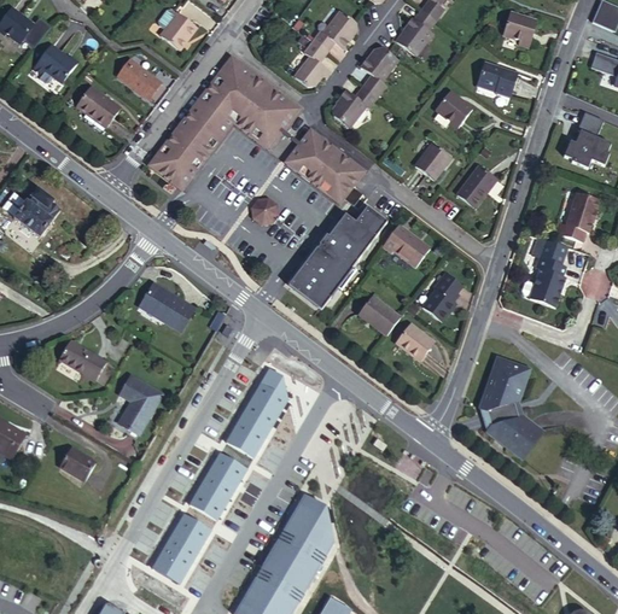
[(203,30),(214,17),(194,0),(186,0),(179,9),(203,30)]
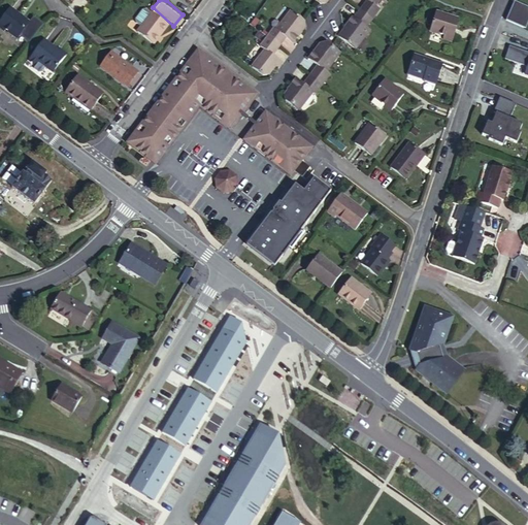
[(366,0),(361,7),(373,15),(380,8),(374,4),(377,0),(366,0)]
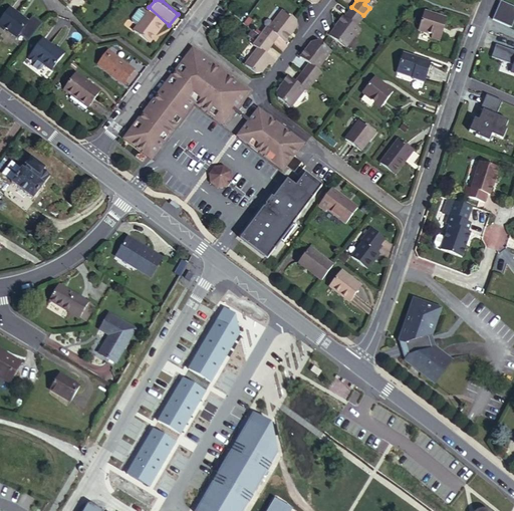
[(513,5),(502,0),(500,0),(492,17),(508,25),(513,12),(513,5)]
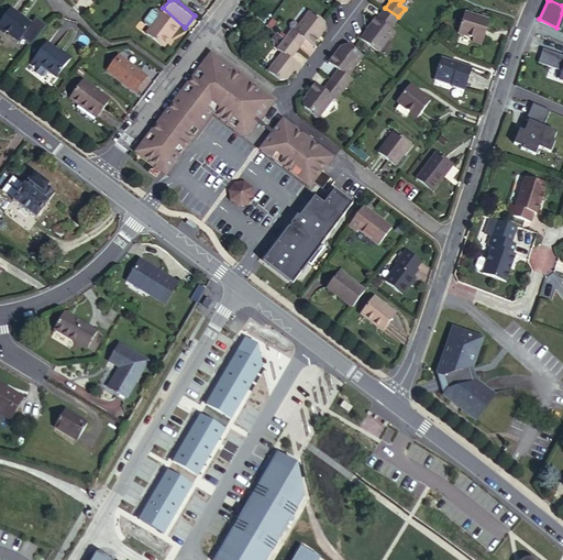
[(9,6),(0,17),(0,24),(6,29),(18,39),(30,21),(9,6)]
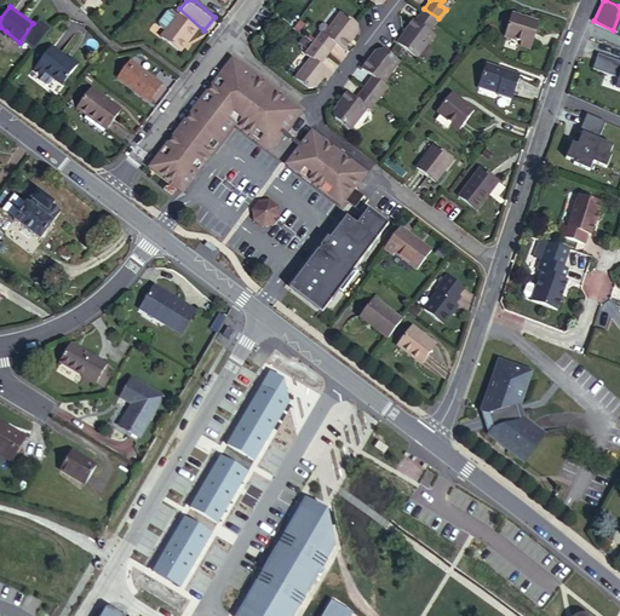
[(159,23),(165,28),(177,12),(170,7),(166,7),(158,19),(159,23)]
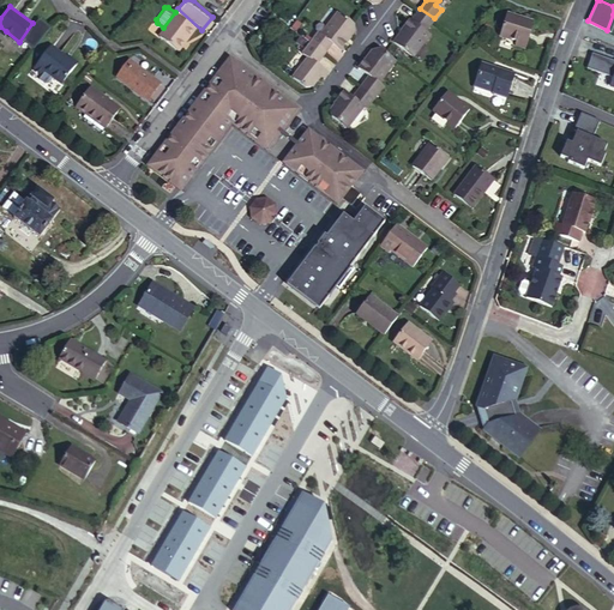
[(345,37),(354,26),(353,19),(338,8),(321,31),(319,29),(311,41),(325,52),(332,41),(341,47),(347,38),(345,37)]
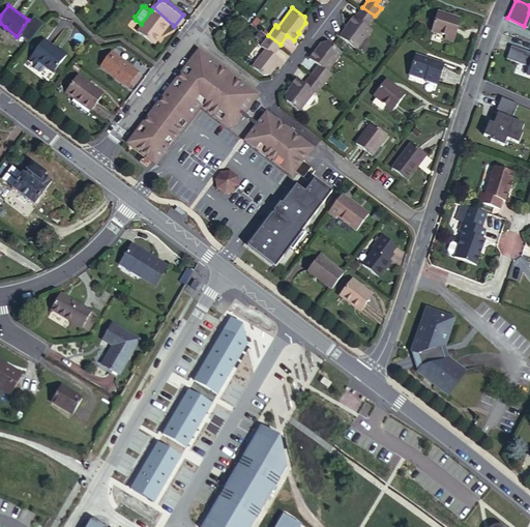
[(375,16),(362,7),(356,16),(353,15),(347,23),(349,23),(340,35),(356,48),(371,28),(367,26),(375,16)]
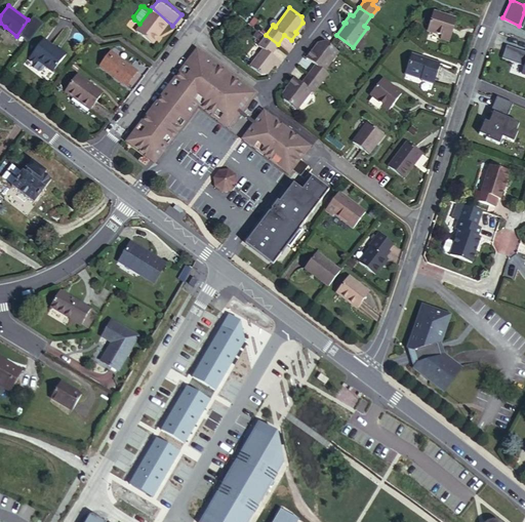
[(139,24),(135,29),(152,40),(166,21),(150,9),(150,10),(139,24)]
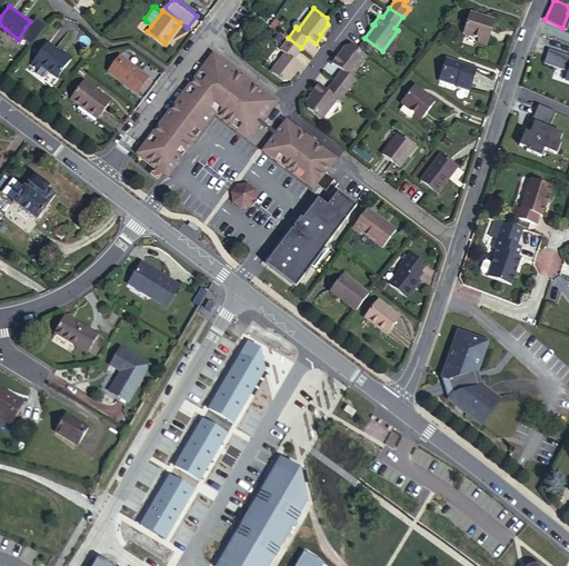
[(463,30),(479,35),(489,38),(495,18),(470,10),(463,30)]
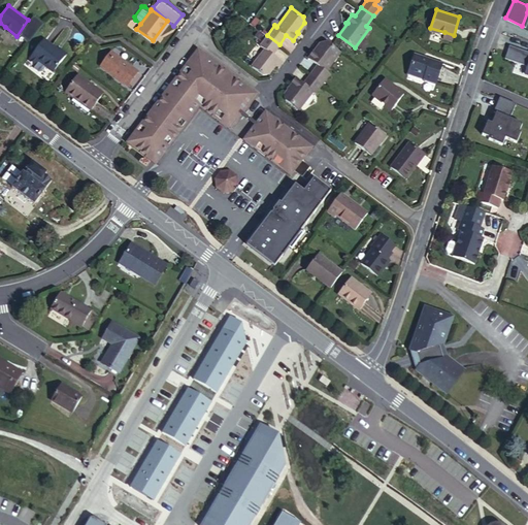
[(273,53),(279,44),(267,35),(260,43),(265,47),(252,65),(263,73),(269,72),(275,64),(277,65),(282,59),(273,53)]
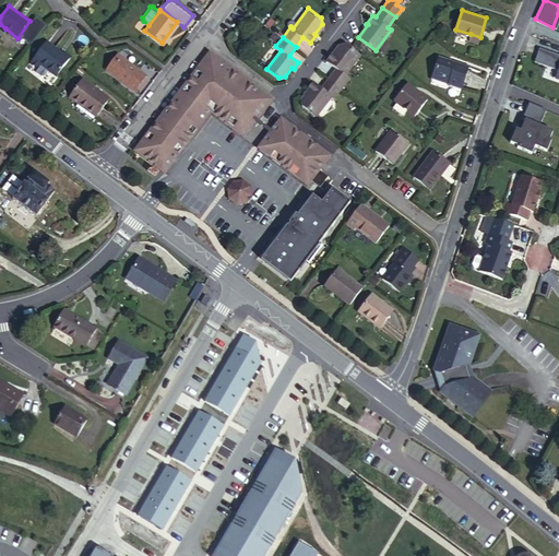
[(69,56),(61,50),(60,51),(52,46),(54,45),(46,39),(31,60),(38,67),(36,69),(40,73),(44,73),(48,67),(56,73),(69,56)]
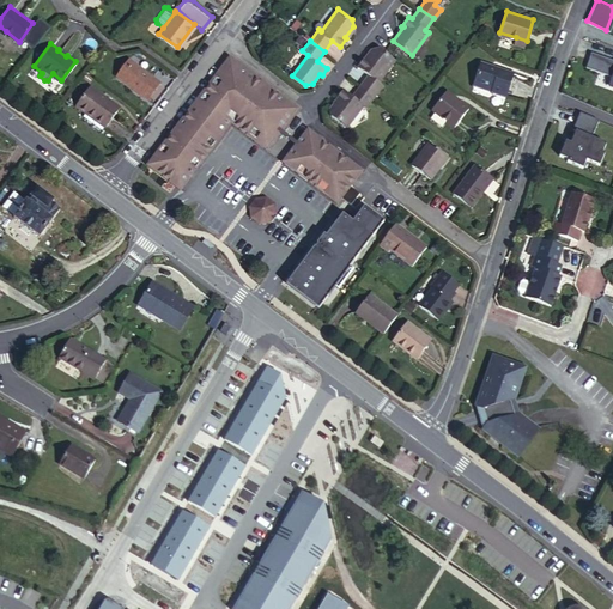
[(359,84),(374,95),(383,84),(378,79),(394,58),(380,46),(370,48),(357,65),(368,72),(359,84)]
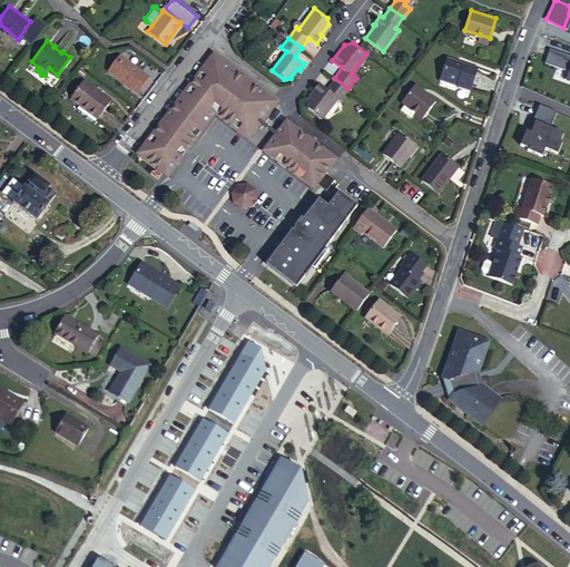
[(569,52),(550,45),(544,59),(568,69),(566,77),(569,78),(569,52)]
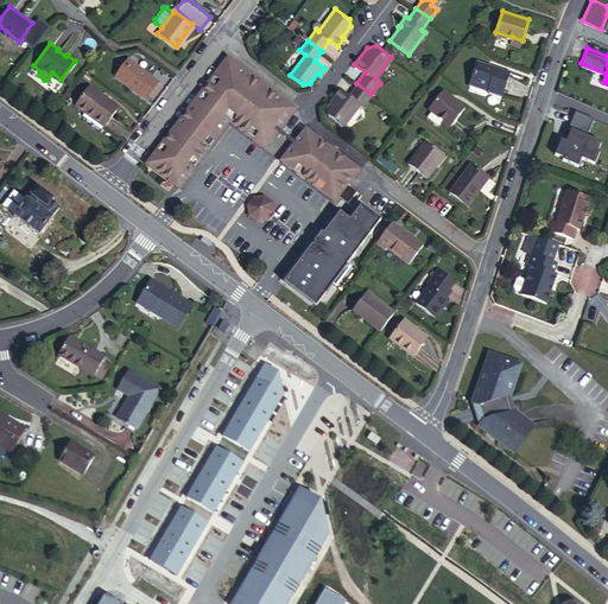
[(227,53),(146,161),(172,182),(228,108),(270,139),(289,113),(295,105),(227,53)]
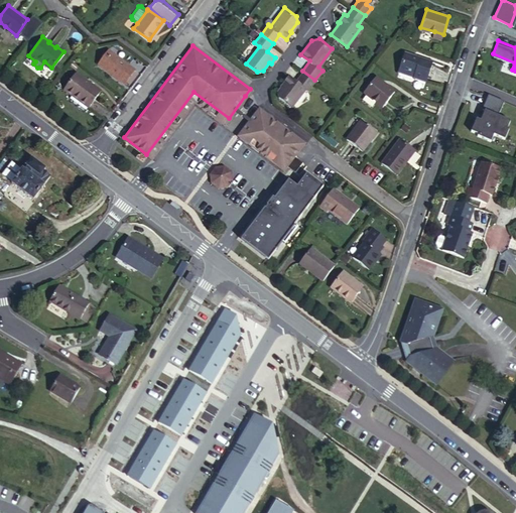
[(98,62),(102,65),(112,50),(109,47),(98,62)]
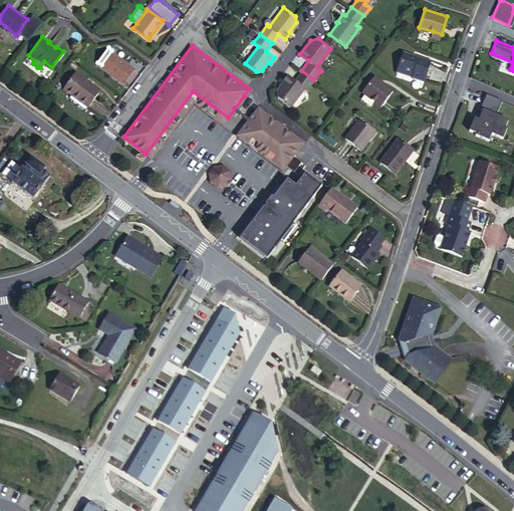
[(111,50),(101,64),(124,82),(125,79),(134,70),(135,67),(111,50)]
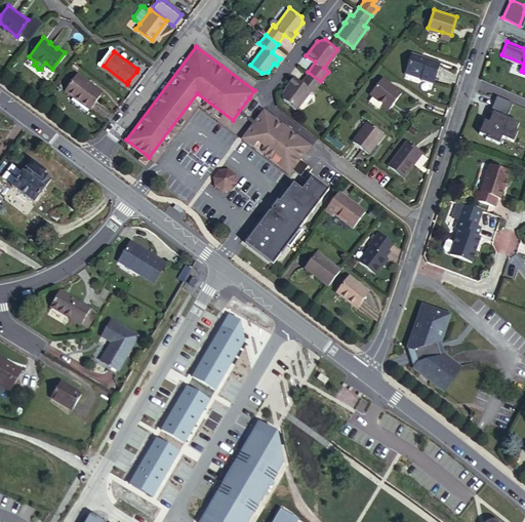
[(413,53),(405,74),(433,84),(440,63),(413,53)]
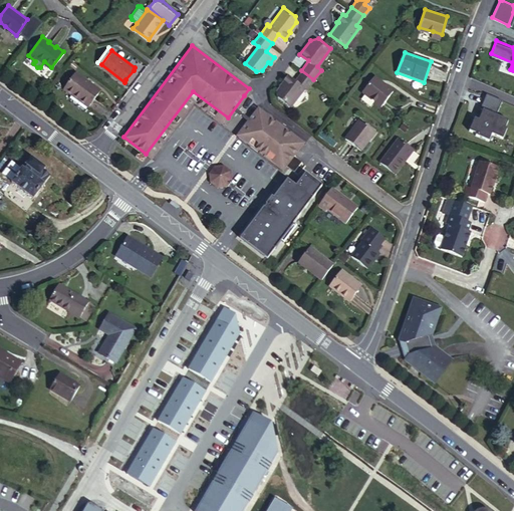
[(134,70),(125,79),(129,82),(137,72),(134,70)]
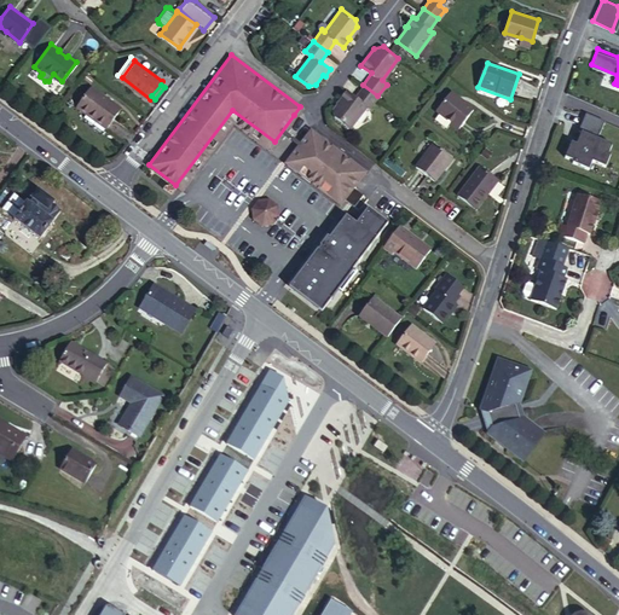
[(369,106),(377,96),(363,85),(356,94),(346,87),(339,96),(340,98),(333,108),(334,115),(350,127),(366,104),(369,106)]
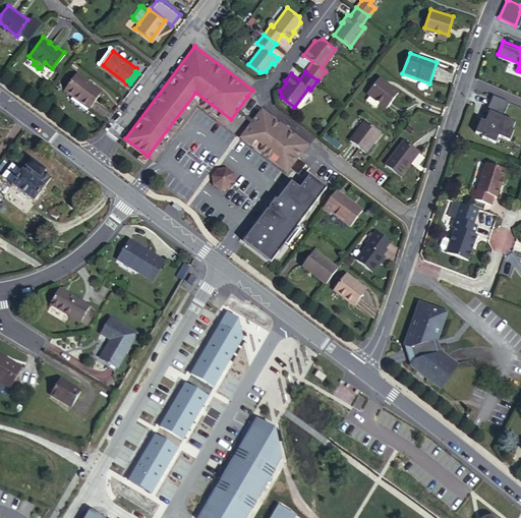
[(77,72),(65,89),(90,106),(102,90),(77,72)]
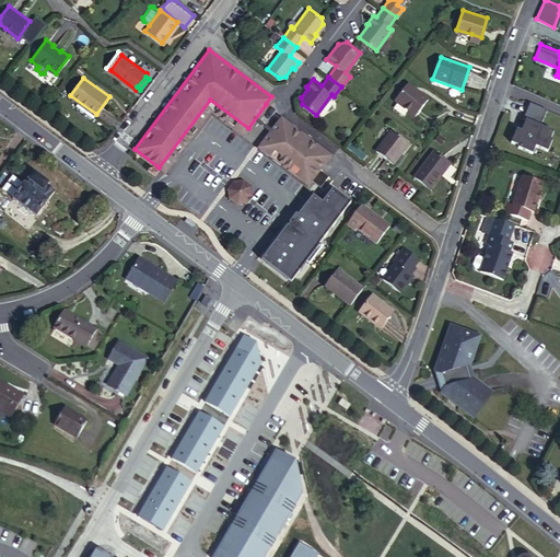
[(395,101),(409,112),(416,117),(429,99),(408,83),(395,101)]
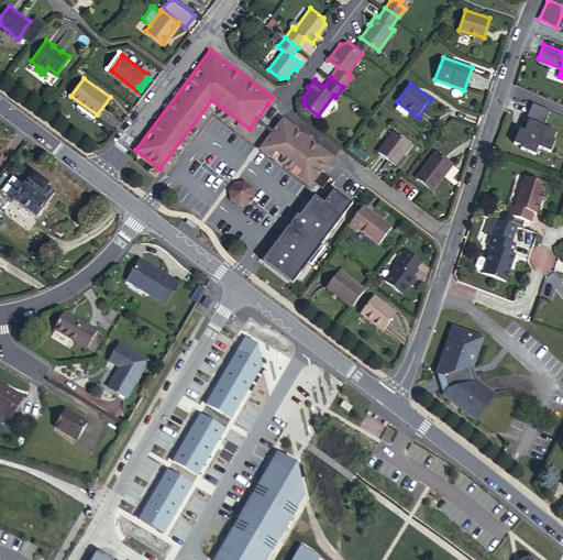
[(211,100),(159,168),(165,172),(211,111),(244,135),(250,129),(211,100)]
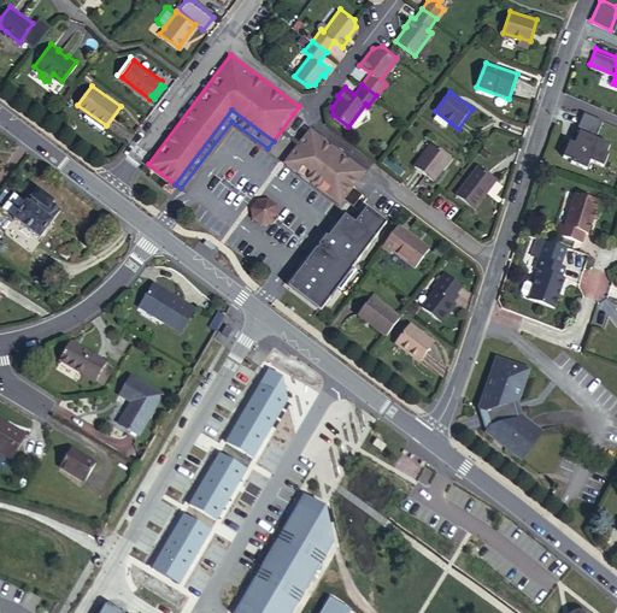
[(603,118),(583,111),(576,128),(579,129),(575,140),(569,139),(563,153),(565,154),(564,157),(601,170),(607,152),(606,151),(610,142),(595,136),(603,118)]
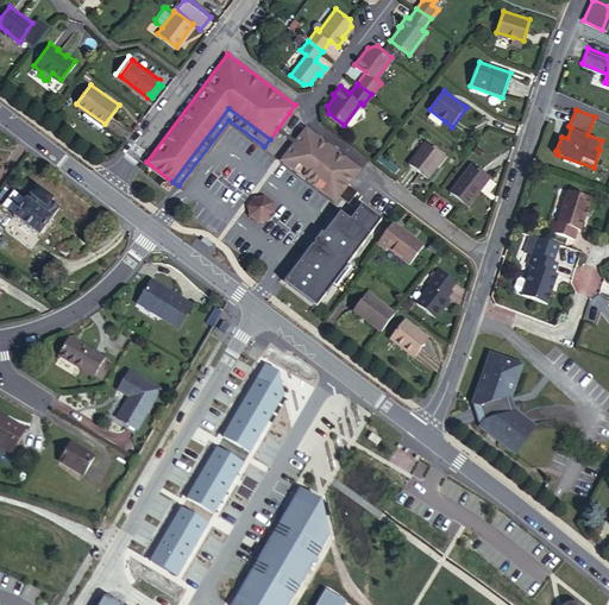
[(347,183),(359,168),(306,126),(286,153),(339,195),(347,183)]
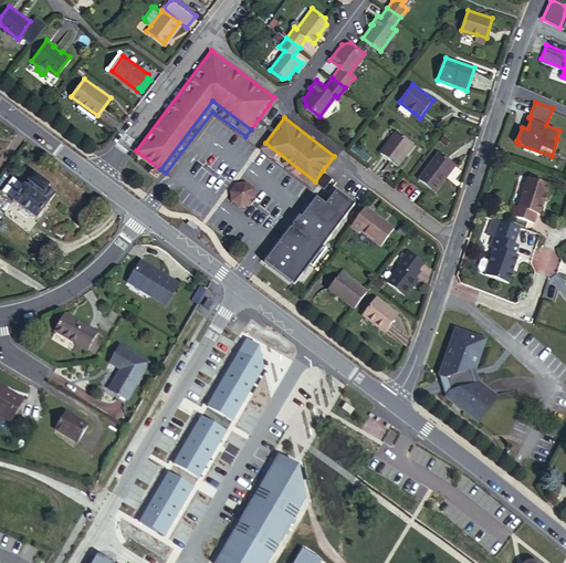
[(396,129),(380,150),(397,164),(412,143),(396,129)]
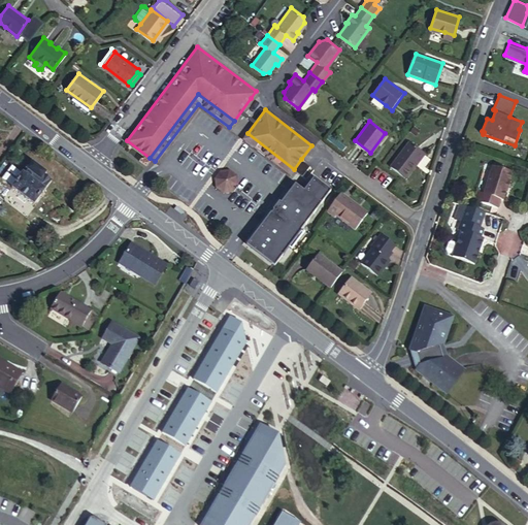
[(294,169),(248,133),(243,138),(290,174),(294,169)]
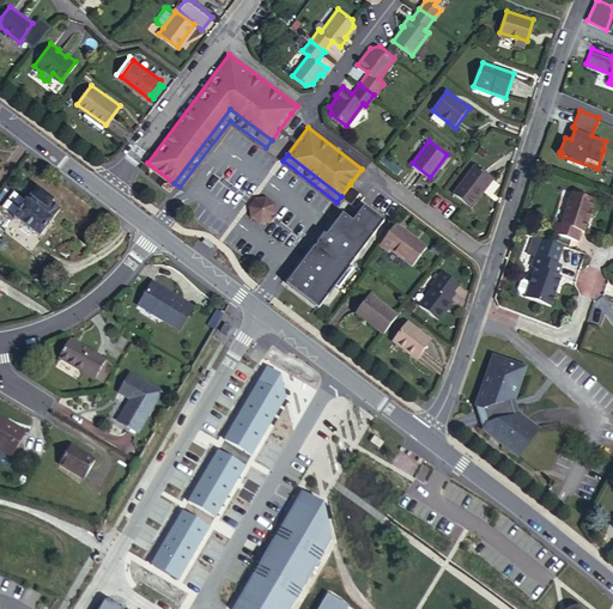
[(481,188),(491,175),(475,163),(454,192),(473,206),(485,190),(481,188)]
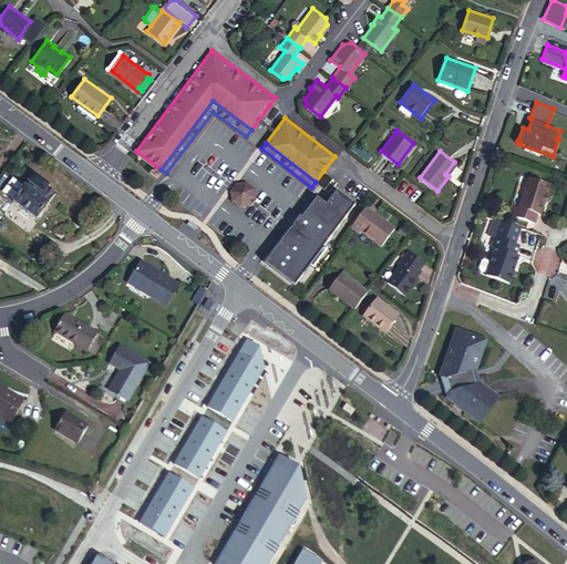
[(457,164),(454,162),(445,174),(449,176),(457,164)]
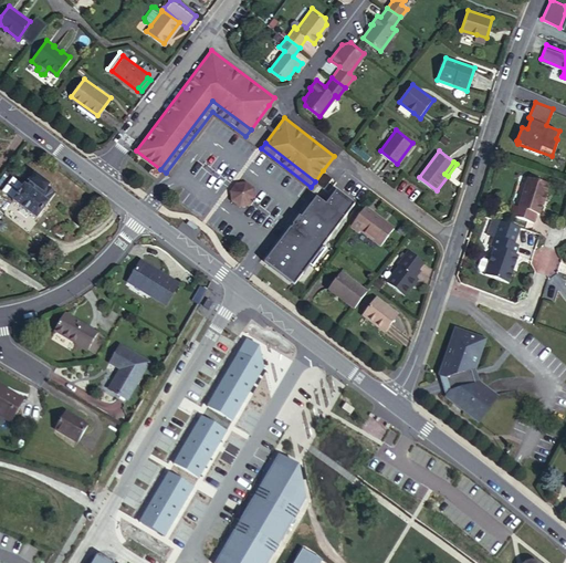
[(333,177),(323,170),(315,181),(324,188),(333,177)]
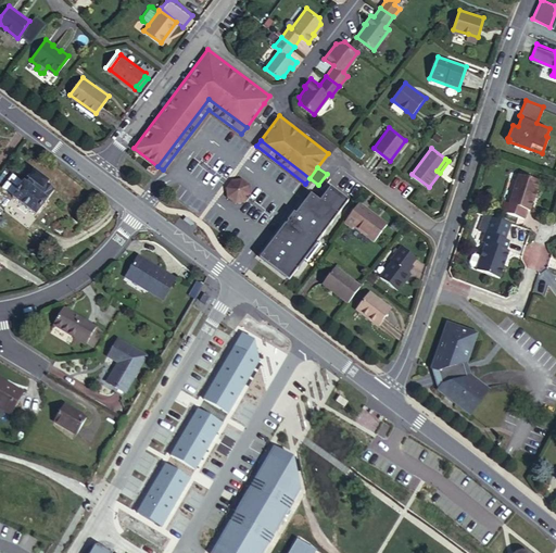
[(506,198),(503,206),(525,216),(528,206),(530,208),(533,198),(534,199),(539,187),(536,187),(541,177),(519,170),(509,199),(506,198)]
